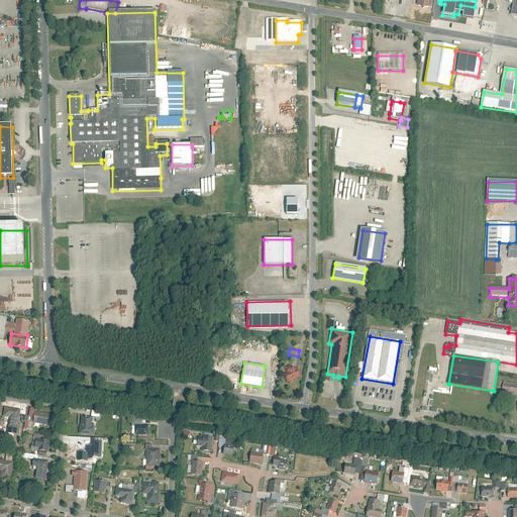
[(284,375),(287,383),(301,377),(297,369),(292,367),(291,369),(290,367),(285,369),(287,374),(284,375)]
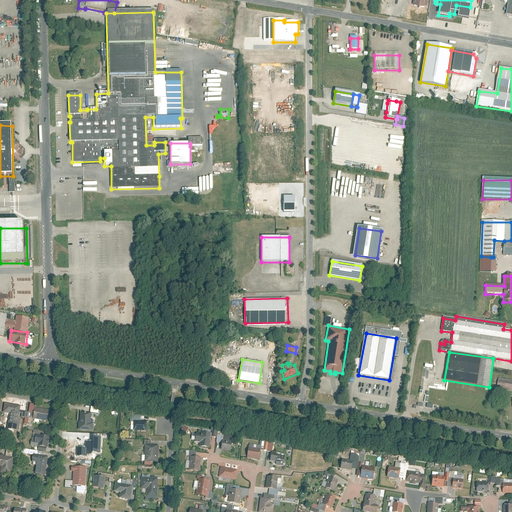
[(424,373),(421,389),(427,390),(430,374),(424,373)]
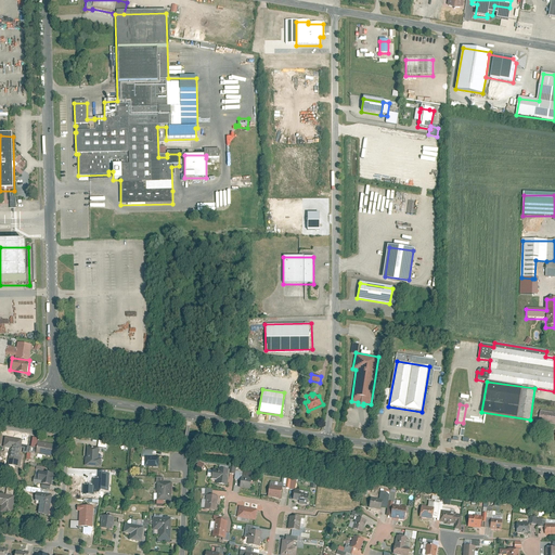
[(554,423),(554,412),(541,410),(539,422),(554,423)]
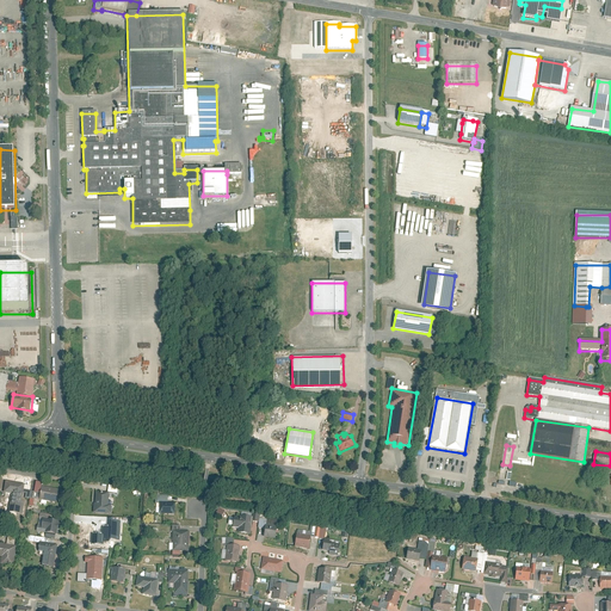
[(20,505),(24,483),(6,481),(5,492),(11,493),(10,504),(20,505)]
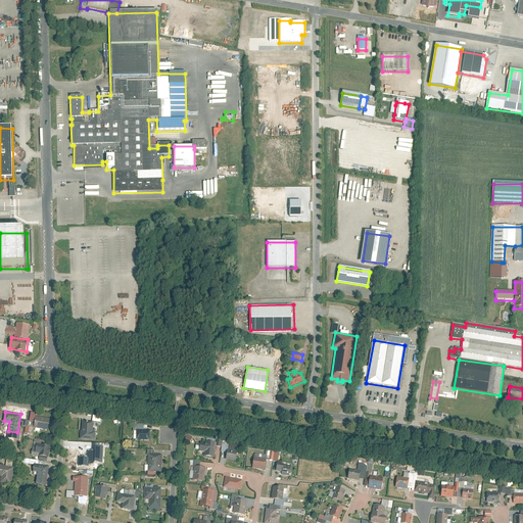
[(35,416),(34,428),(48,430),(50,419),(35,416)]
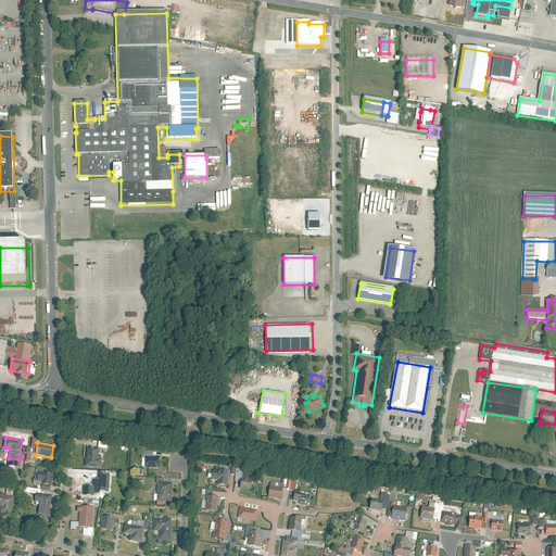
[(84,467),(101,468),(102,459),(98,458),(99,449),(87,447),(86,458),(84,458),(84,467)]
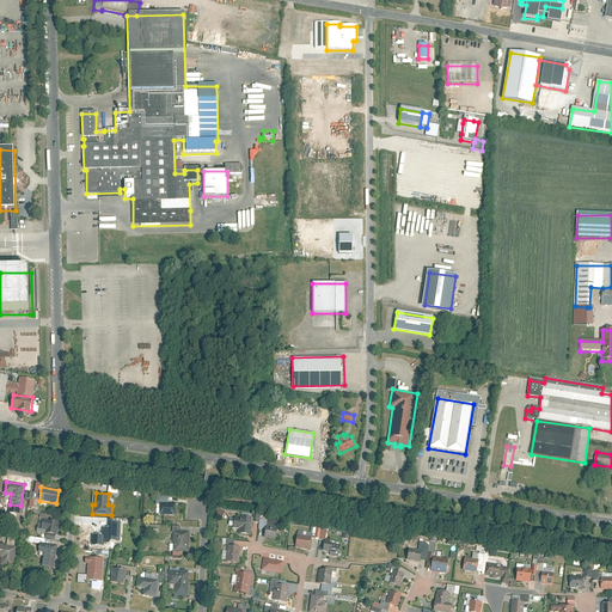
[(159,502),(159,514),(175,515),(176,502),(159,502)]
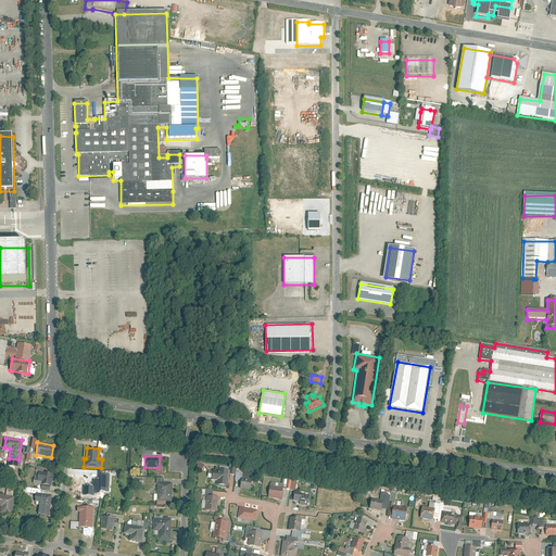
[(212,480),(217,480),(216,484),(227,485),(229,470),(218,468),(218,471),(213,471),(212,480)]
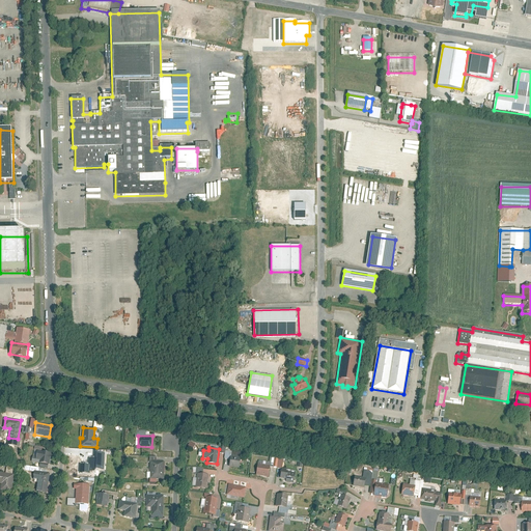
[(35,458),(40,459),(39,463),(49,465),(51,452),(42,451),(40,451),(36,451),(35,458)]
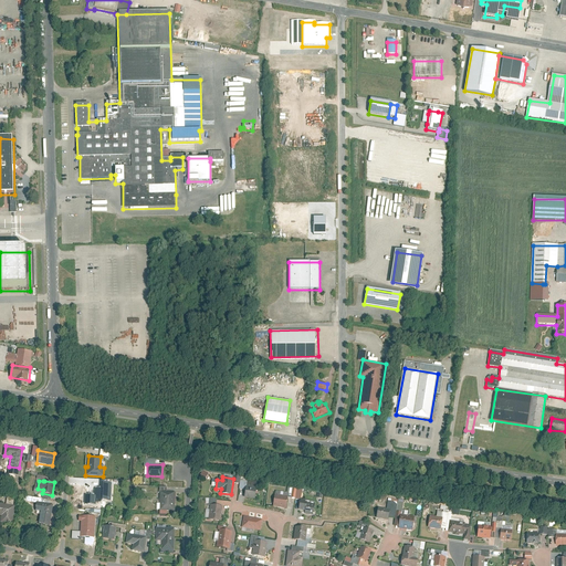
[(112,483),(94,482),(93,502),(101,502),(102,501),(111,501),(112,483)]
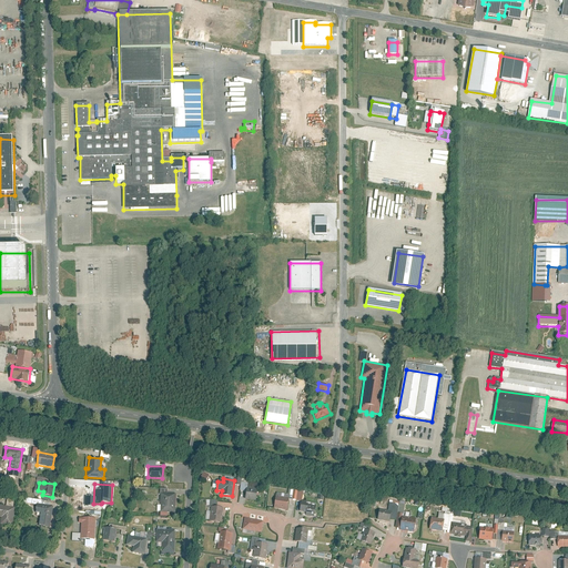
[(246,488),(245,499),(256,500),(257,489),(246,488)]
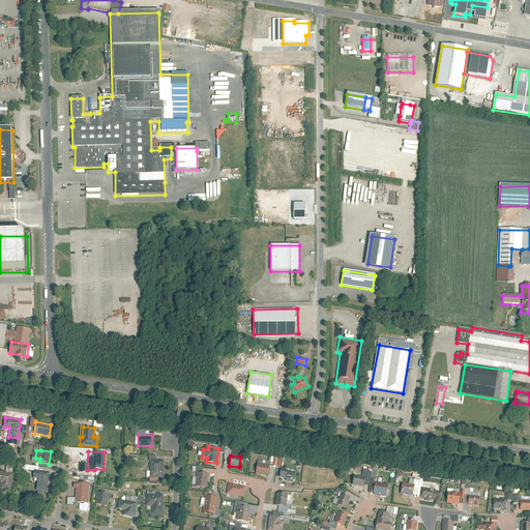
[(150,461),(149,481),(156,482),(156,478),(164,478),(164,461),(150,461)]
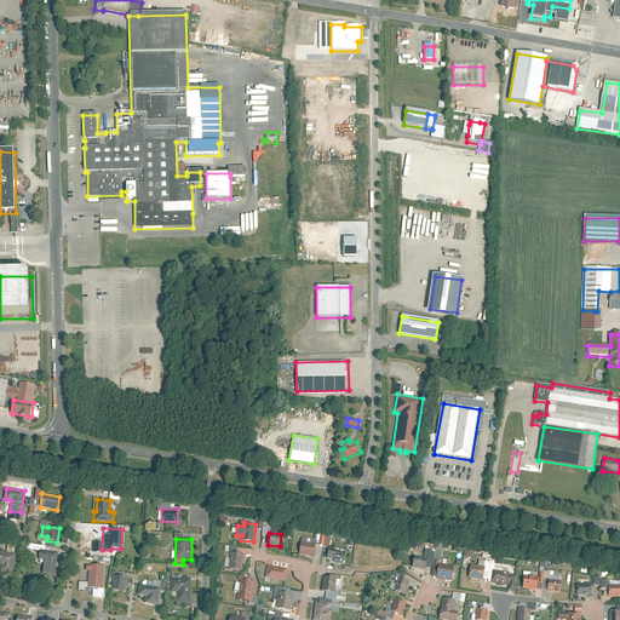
[(300,541),(299,555),(314,557),(315,544),(300,541)]
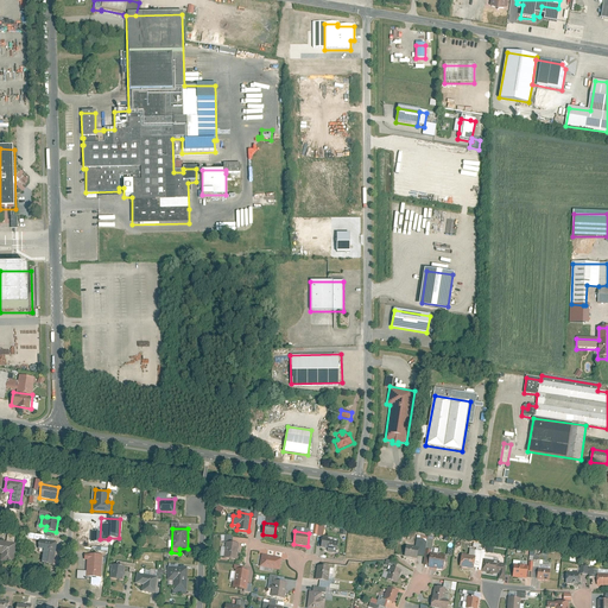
[(339,542),(330,540),(330,538),(322,537),(321,546),(325,548),(324,551),(336,553),(339,542)]
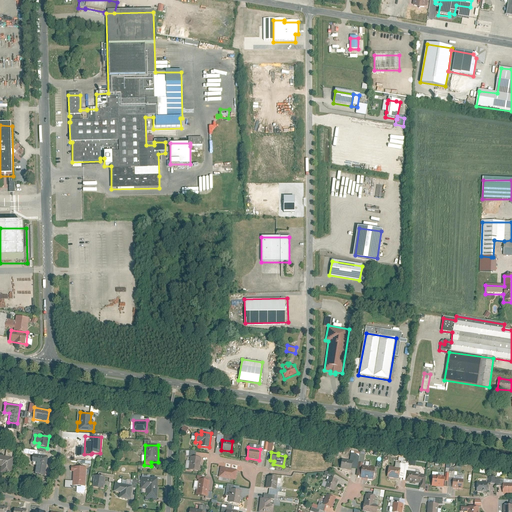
[(0,465),(1,466),(0,472),(11,474),(14,457),(0,454),(0,465)]
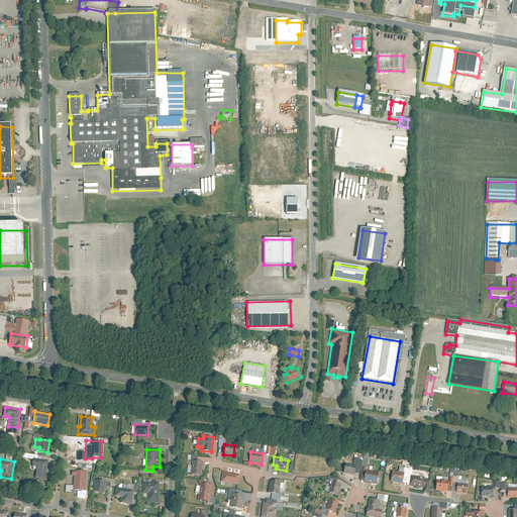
[(31,466),(36,467),(34,479),(49,481),(50,476),(45,475),(48,460),(33,458),(31,466)]
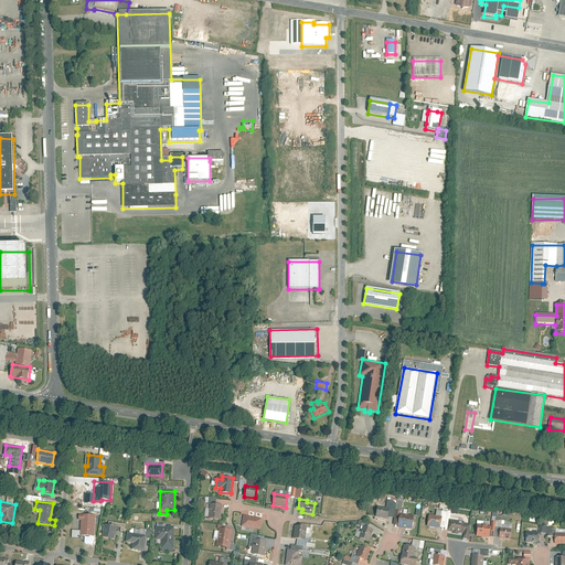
[(210,503),(208,518),(220,520),(222,505),(210,503)]
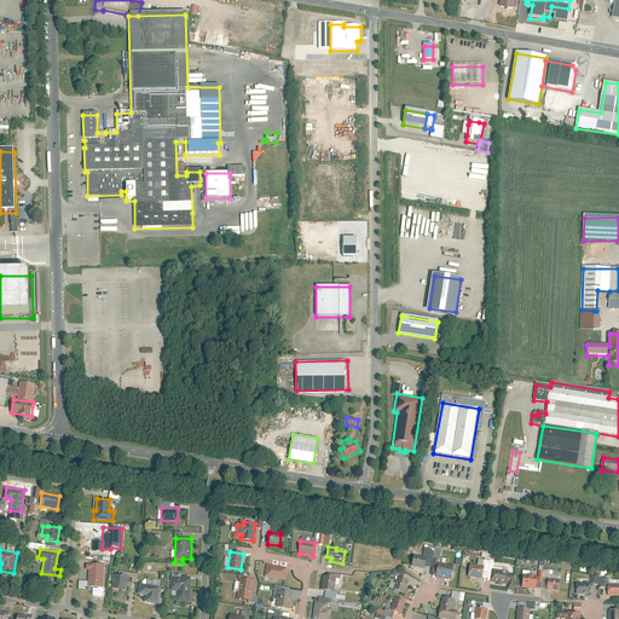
[(414,555),(411,566),(424,568),(426,557),(414,555)]
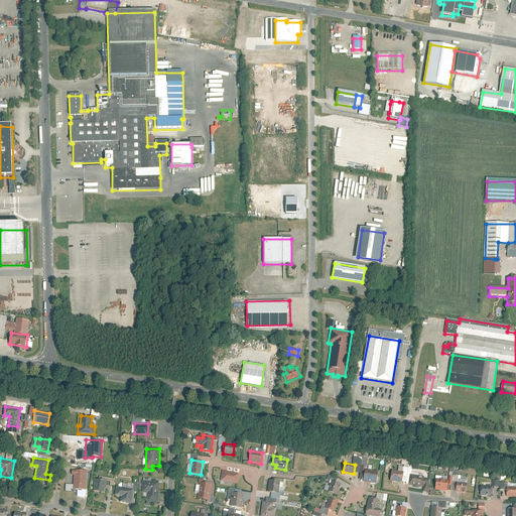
[(378,471),(365,469),(363,482),(376,484),(378,471)]
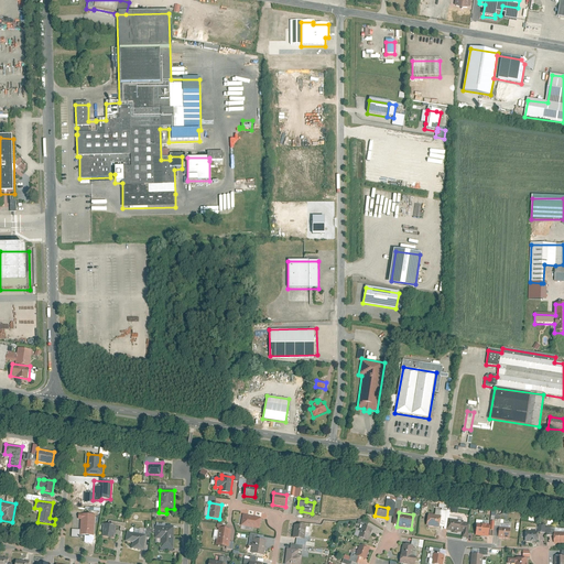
[(80,519),(79,534),(93,535),(95,514),(78,513),(77,519),(80,519)]
